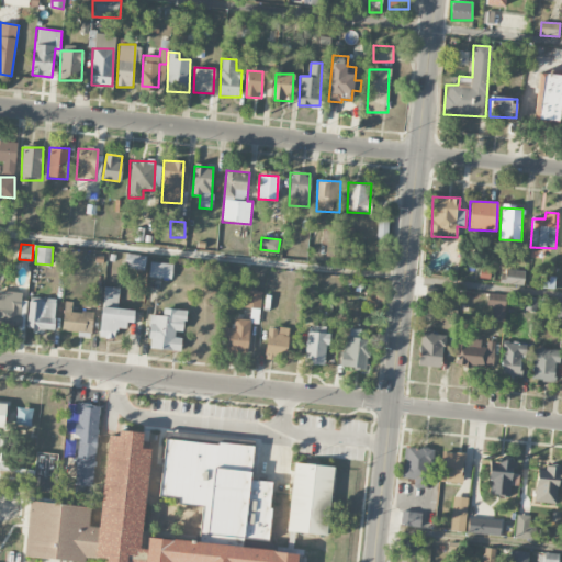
[(124,268),(145,270),(146,256),(126,254),(124,268)]
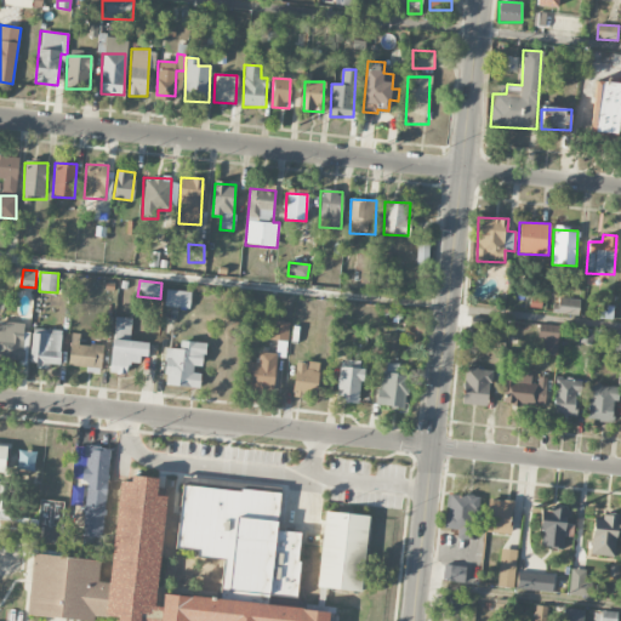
[(189,309),(192,292),(166,290),(164,306),(189,309)]
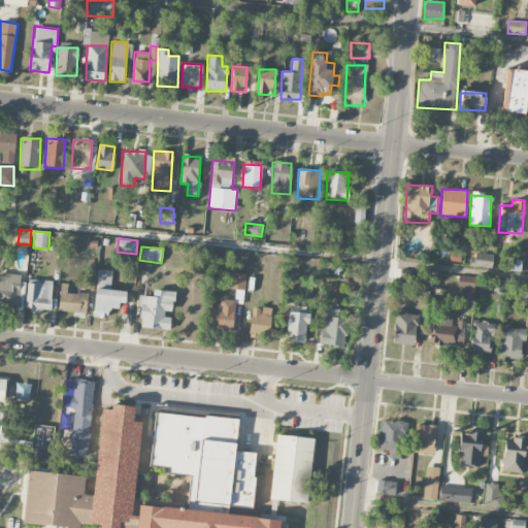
[(473,266),(491,269),(493,256),(475,253),(473,266)]
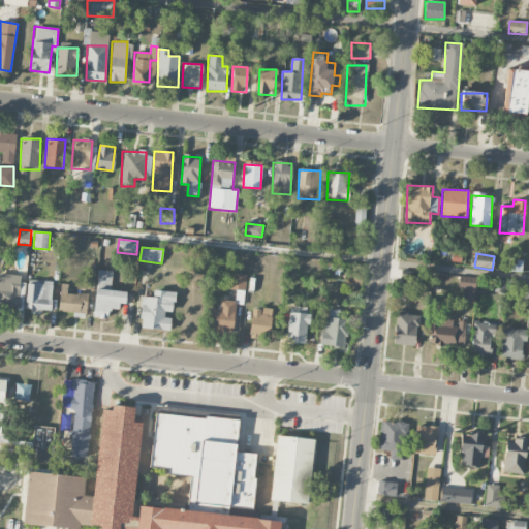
[(94,318),(109,319),(110,306),(126,307),(126,291),(111,290),(112,271),(97,271),(94,318)]
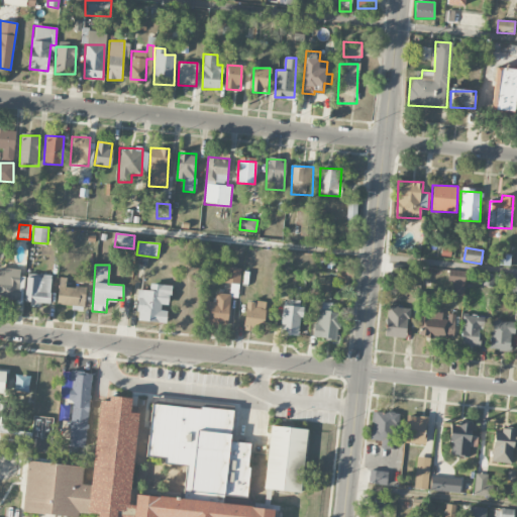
[(224,284),(240,285),(241,268),(225,267),(224,284)]
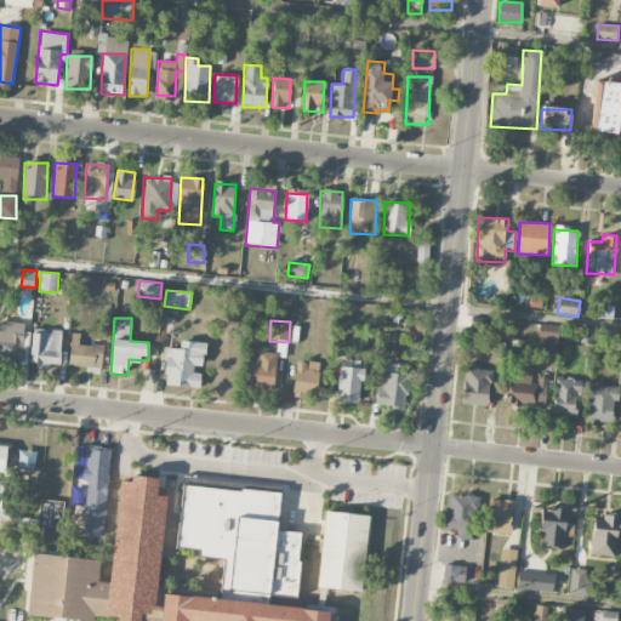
[(0,359),(23,360),(24,323),(0,322),(0,359)]
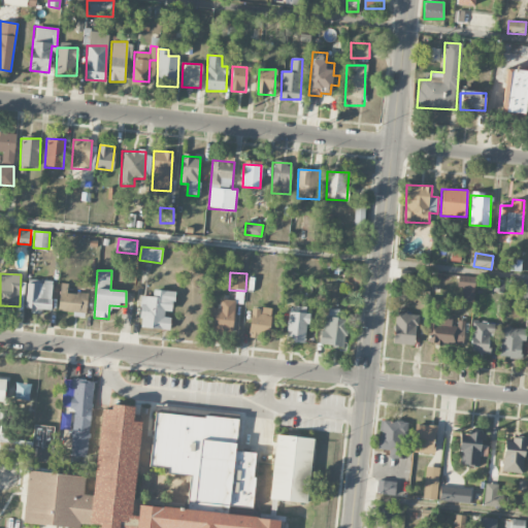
[(347,291),(356,291),(357,275),(347,275),(347,291)]
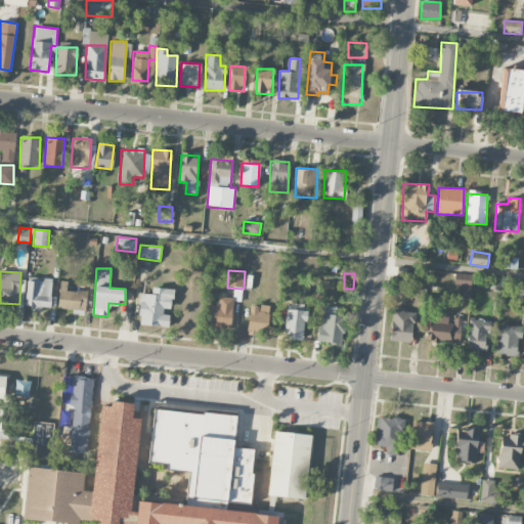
[(87,292),(67,290),(68,281),(60,280),(57,308),(86,311),(87,292)]
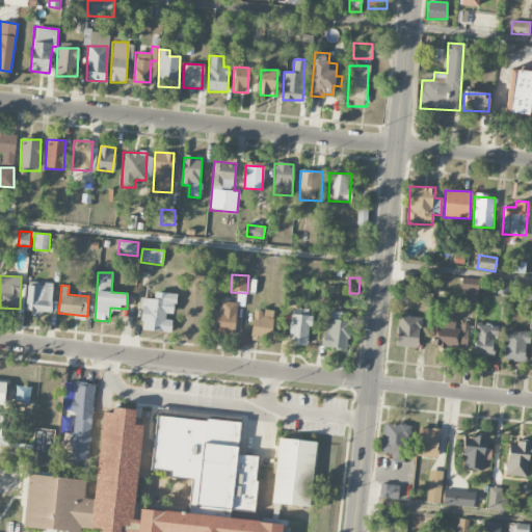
[(477,304),(479,286),(464,285),(462,303),(477,304)]
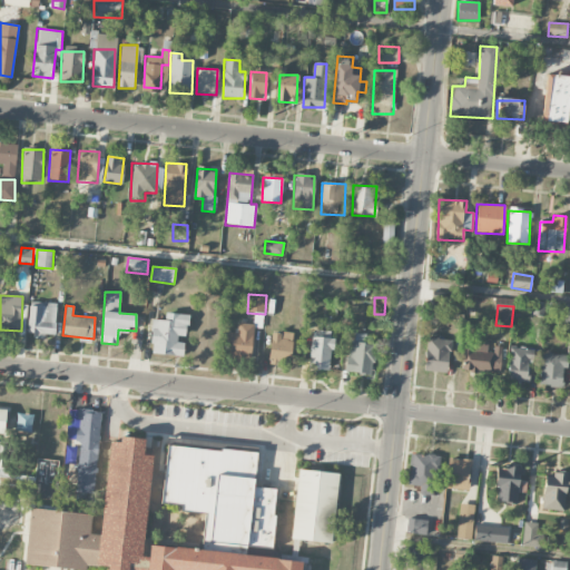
[(28,333),(56,334),(56,307),(29,306),(28,333)]
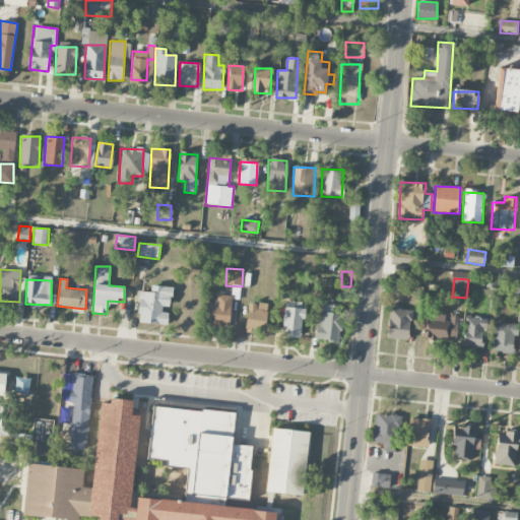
[(172,286),(151,285),(150,293),(139,291),(137,323),(168,325),(169,310),(171,310),(172,286)]
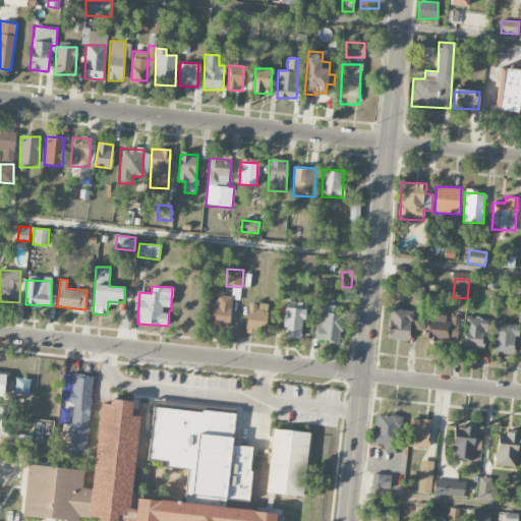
[(208,326),(230,327),(231,296),(218,295),(217,304),(209,303),(208,326)]
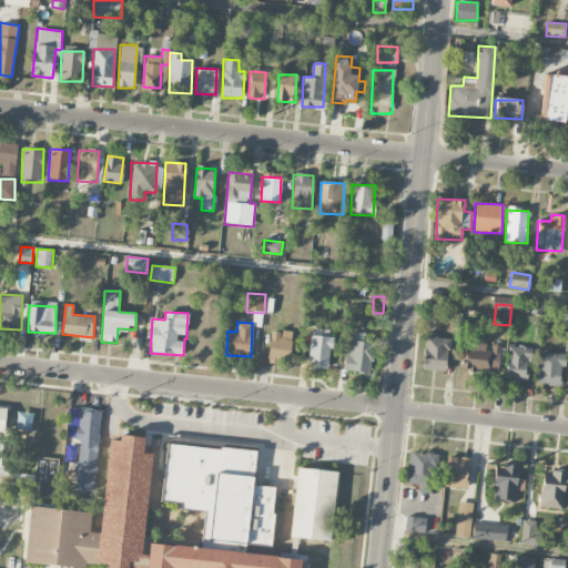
[(292,333),(271,331),(269,358),(290,361),(292,333)]
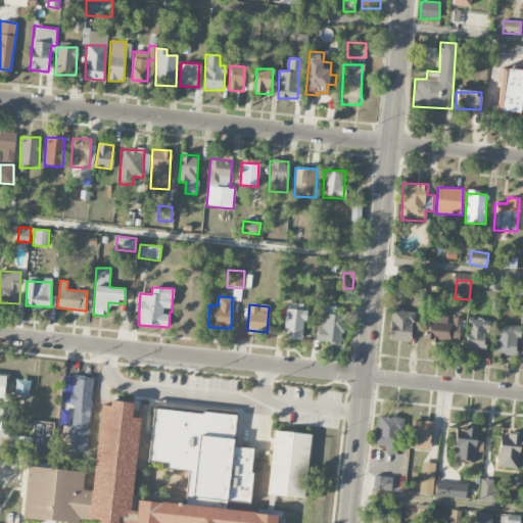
[(341,343),(344,316),(334,315),(335,306),(321,305),(318,341),(341,343)]
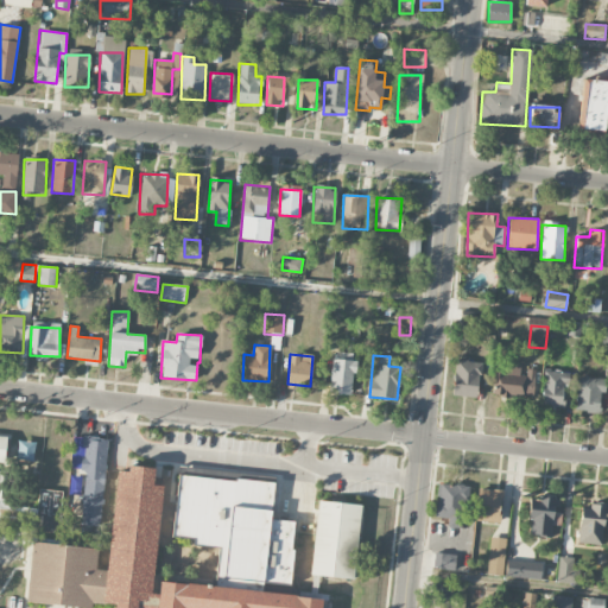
[(353,360),(331,360),(330,394),(352,394),(353,360)]
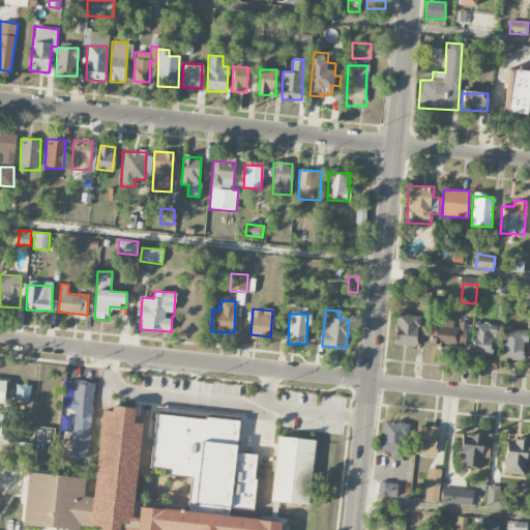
[(417,346),(418,316),(396,315),(395,345),(417,346)]
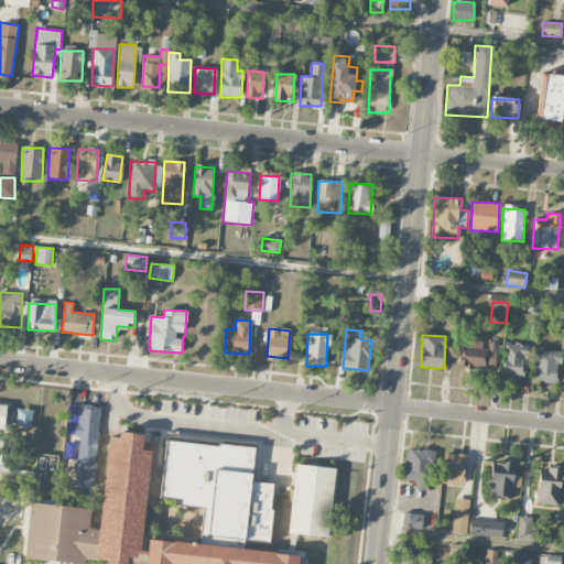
[(496,368),(496,343),(464,342),(463,368),(496,368)]
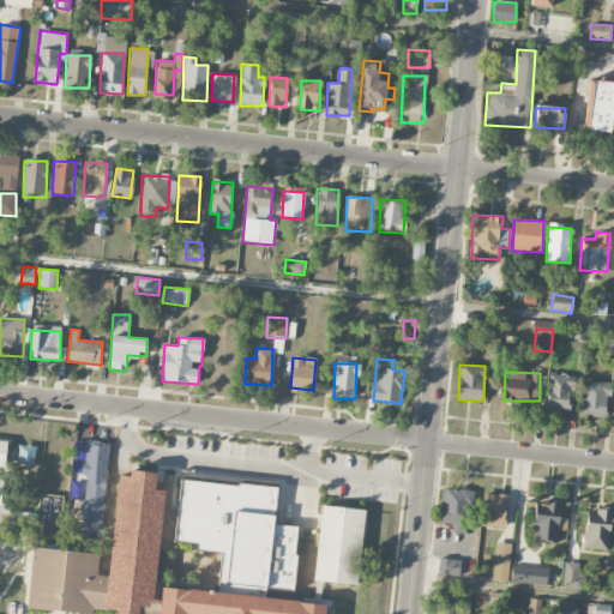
[(569,390),(576,390),(576,375),(548,377),(548,411),(569,411),(569,390)]
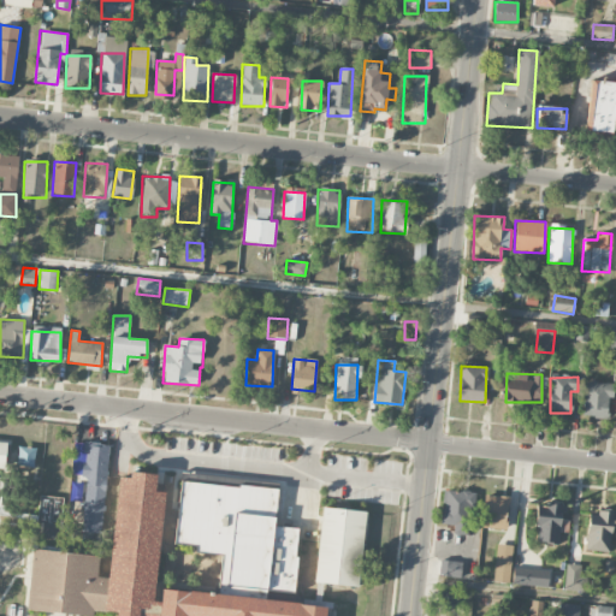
[(608,419),(609,383),(585,381),(584,418),(608,419)]
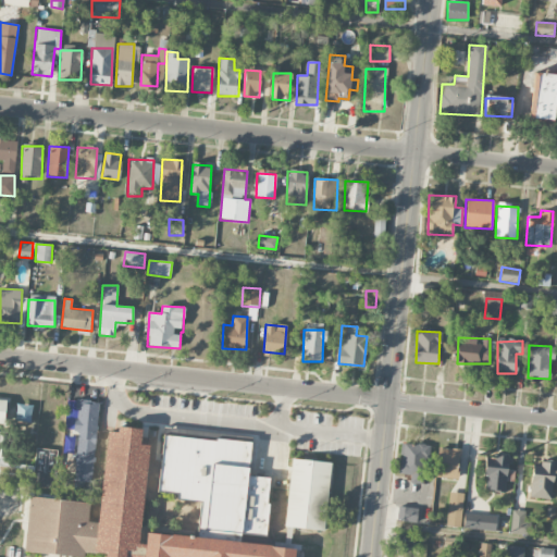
[(76,398),(98,401),(89,484),(73,482),(78,432),(73,431),(74,418),(77,418),(78,409),(75,409),(76,398)]
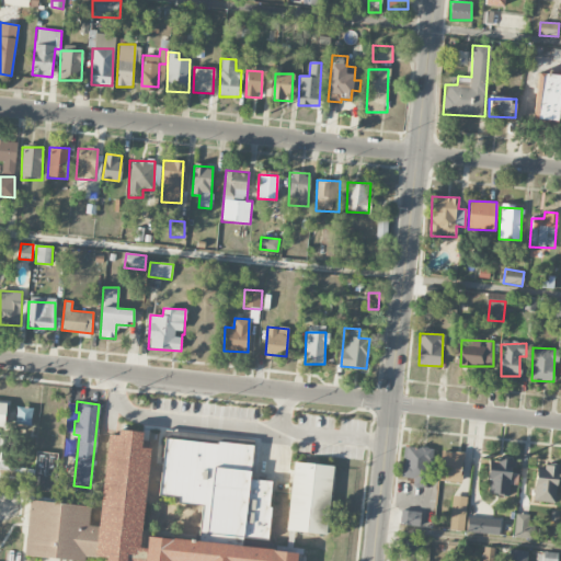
[(29,501),(91,508),(89,525),(99,526),(110,434),(118,434),(119,430),(144,432),(142,447),(150,447),(140,548),(147,548),(147,537),(296,553),(295,560),(106,560),(106,558),(84,556),(84,560),(73,560),(23,556),(29,501)]
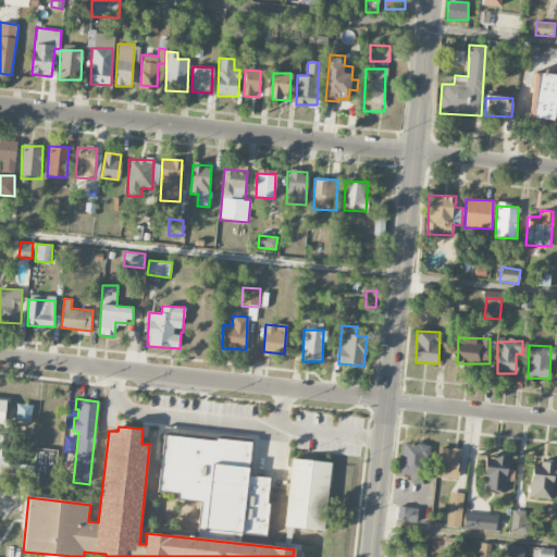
[(163,434),(250,445),(248,475),(271,479),(265,537),(198,530),(200,502),(177,499),(178,494),(157,492),(163,434)]
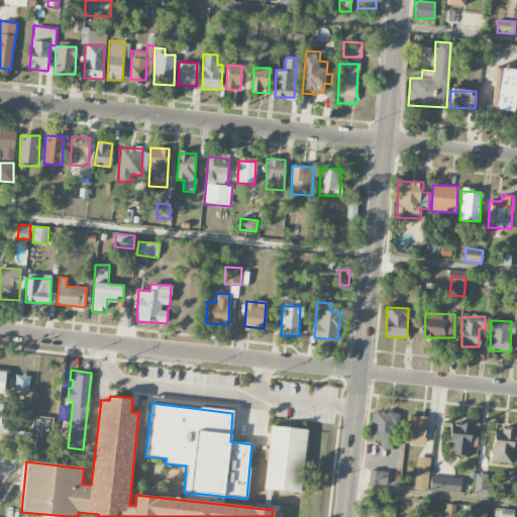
[(396,413),(372,412),(371,440),(395,441),(396,413)]
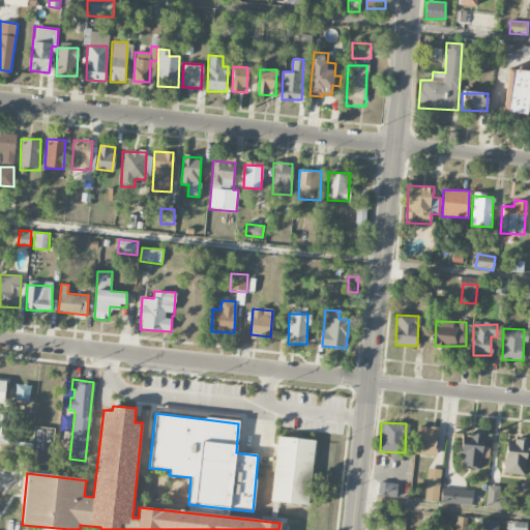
[(31,462),(49,465),(54,430),(36,427),(31,462)]
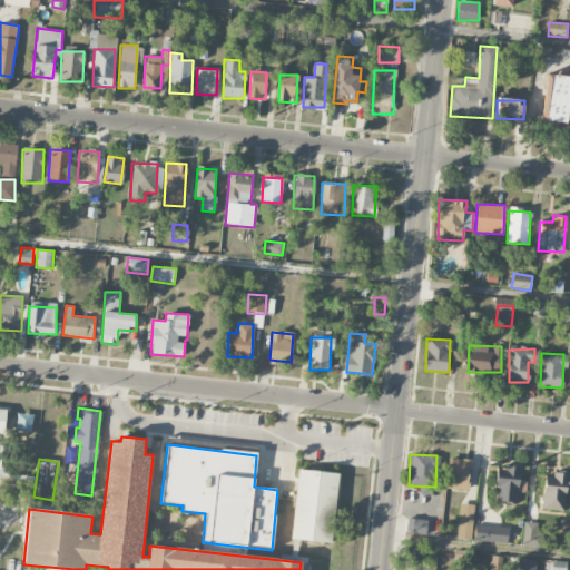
[(470,460),(448,459),(446,489),(469,490),(470,460)]
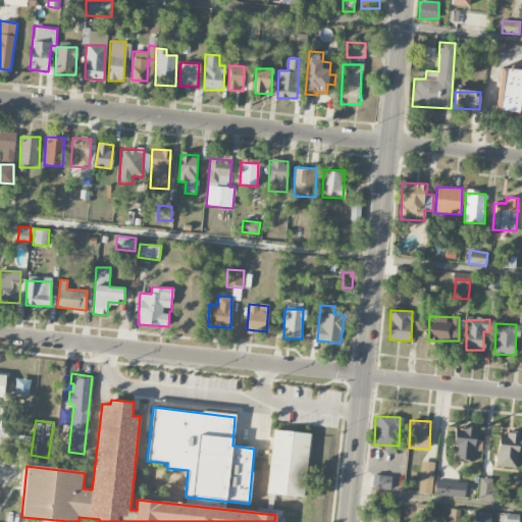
[(455,427),(454,459),(474,460),(475,428),(455,427)]
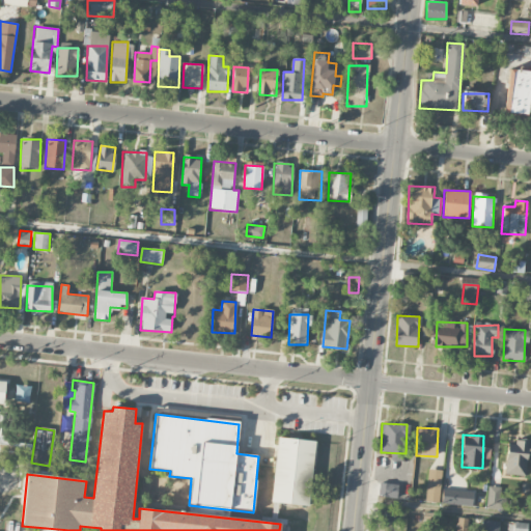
[(277,437),(316,441),(309,506),(271,502),(277,437)]
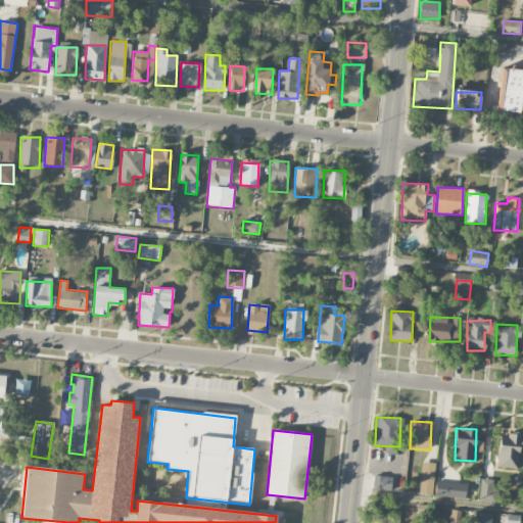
[(519,468),(521,433),(488,431),(486,466),(519,468)]
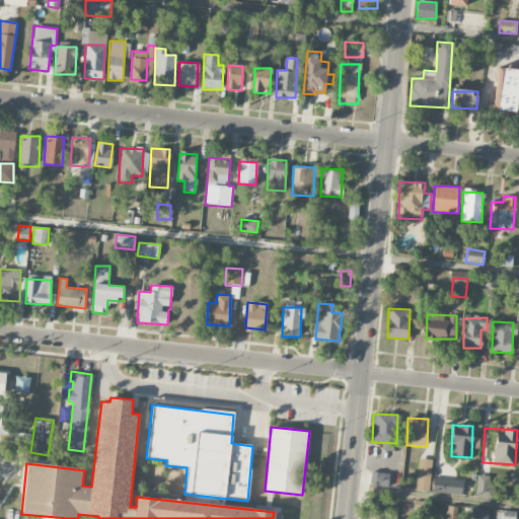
[(417,490),(430,491),(431,459),(418,459),(417,490)]
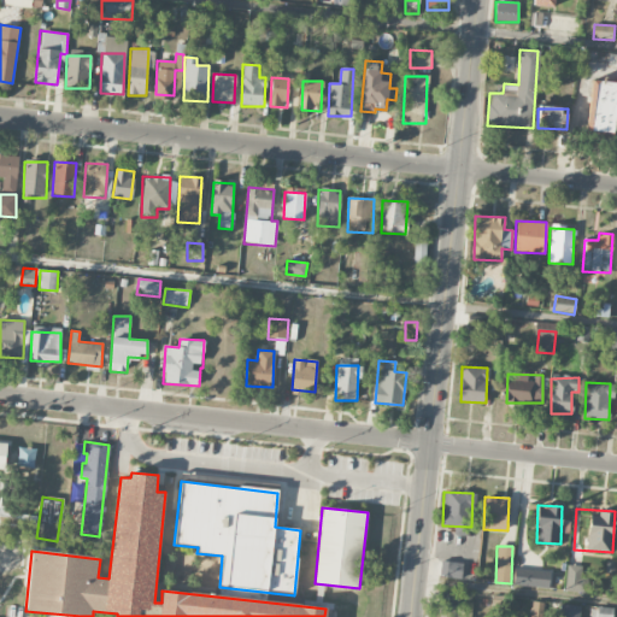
[(463,563),(441,560),(439,577),(462,579),(463,563)]
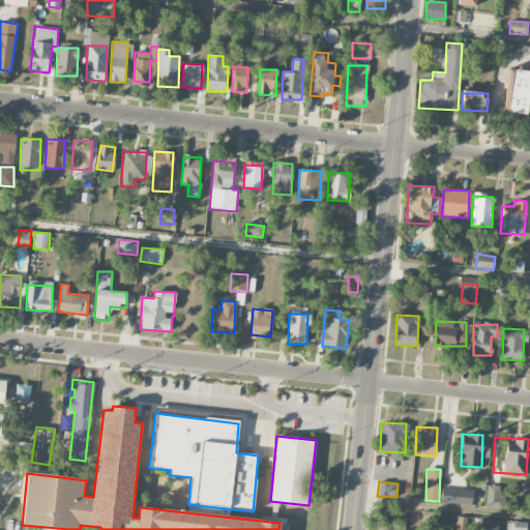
[(486,508),(500,508),(501,486),(487,486),(486,508)]
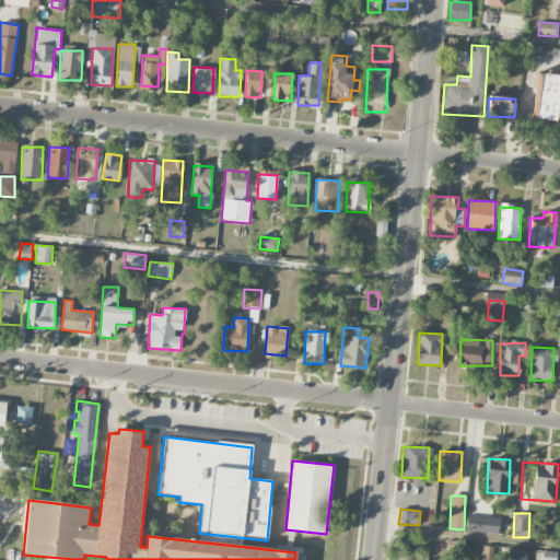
[(466,531),(498,534),(499,518),(467,515),(466,531)]
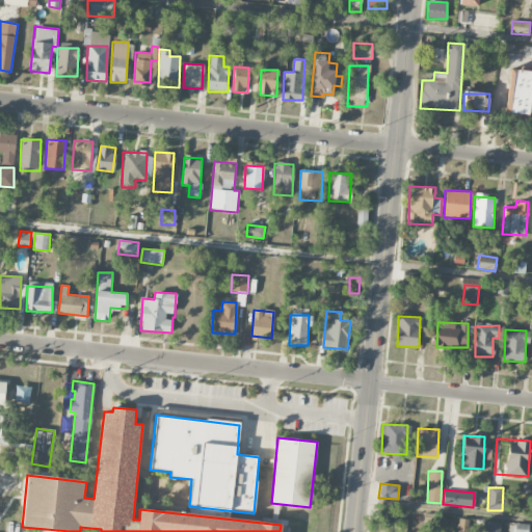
[(377,508),(377,523),(396,523),(396,509),(377,508)]
